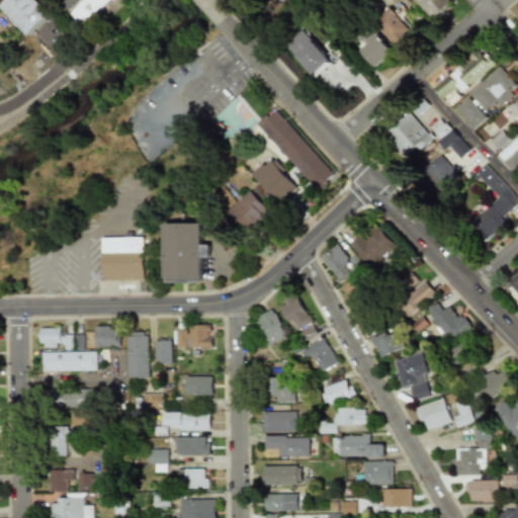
[(49,14),(34,0),(5,0),(0,5),(0,9),(26,35),(49,14)]
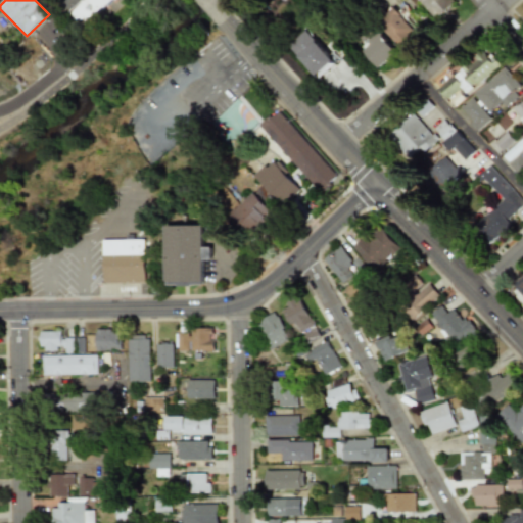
[(113,0),(80,0),(67,10),(81,27),(113,0)]
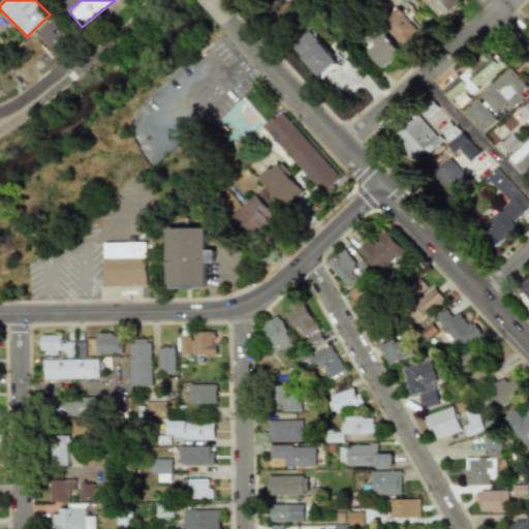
[(459,3),(455,0),(422,0),(440,20),(459,3)]
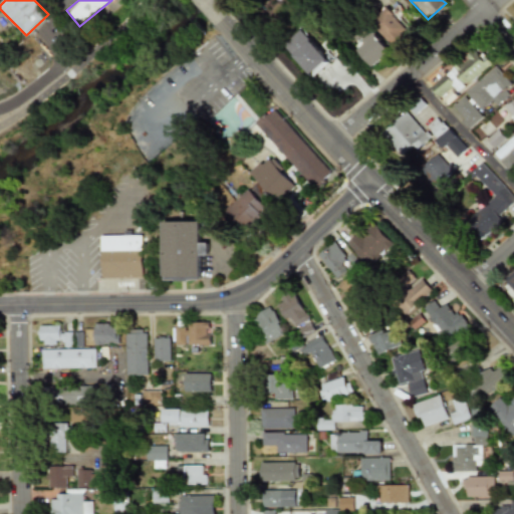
[(369,21),(392,46),(407,34),(384,8),(369,21)]
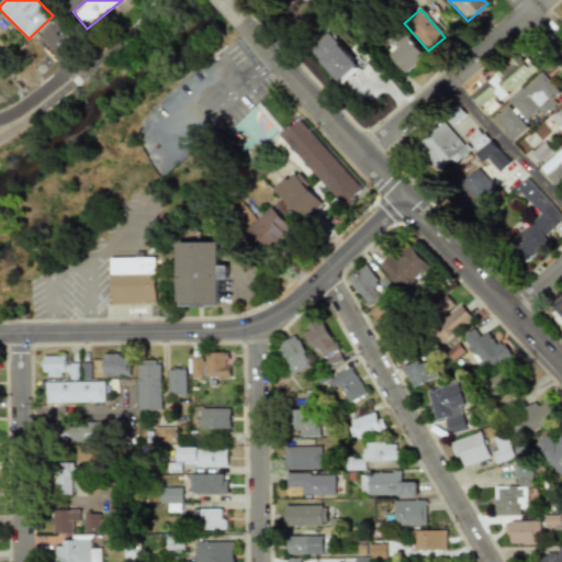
[(311,46),(338,86),(358,71),(332,33),(311,46)]
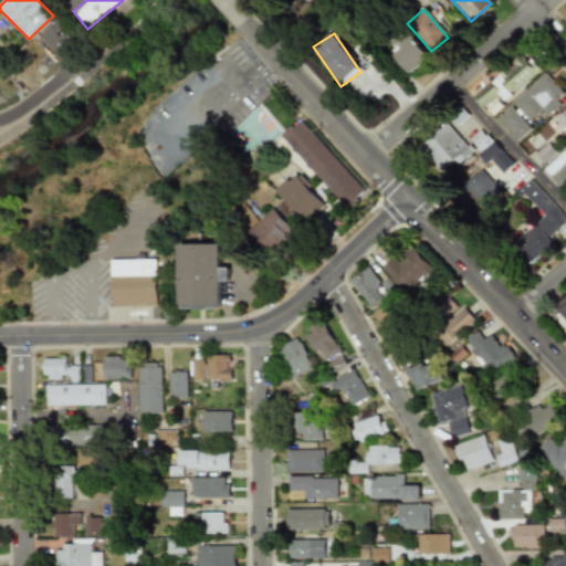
[(389,52),(409,73),(427,56),(408,35),(389,52)]
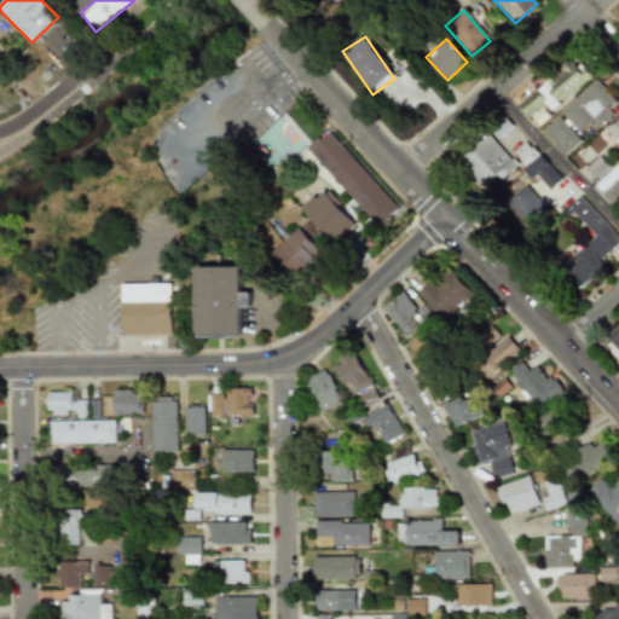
[(595,79),(614,100),(606,108),(611,114),(596,126),(591,121),(578,132),(559,110),(595,79)]
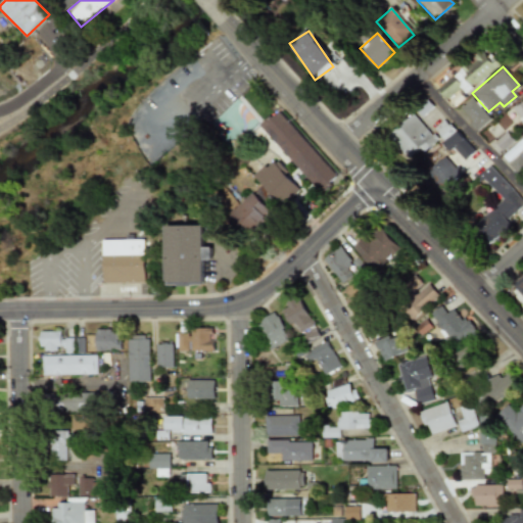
[(458,92),(447,101),(453,107),(463,98),(458,92)]
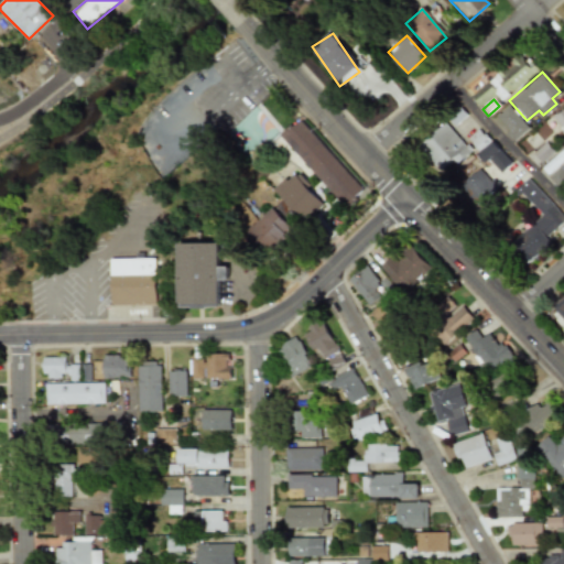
[(496,117),(497,116),(496,115),(498,112),(499,114),(509,106),(528,128),(511,141),(505,133),(508,131),(496,117)]
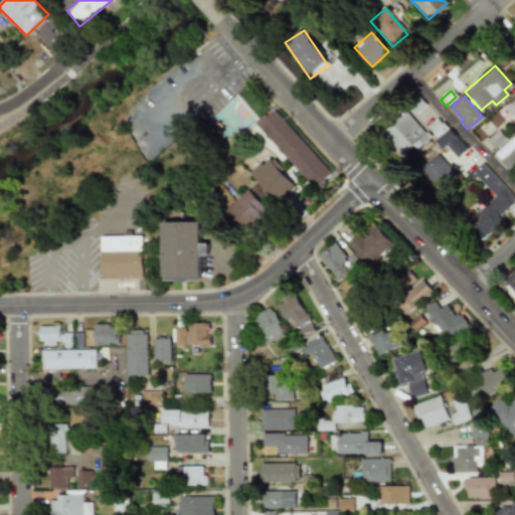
[(514,99),(504,108),(514,122),(514,99)]
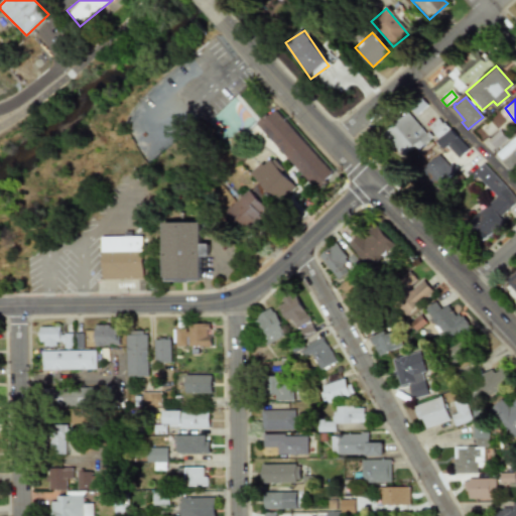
[(274,106),(255,123),(314,191),(333,175),(274,106)]
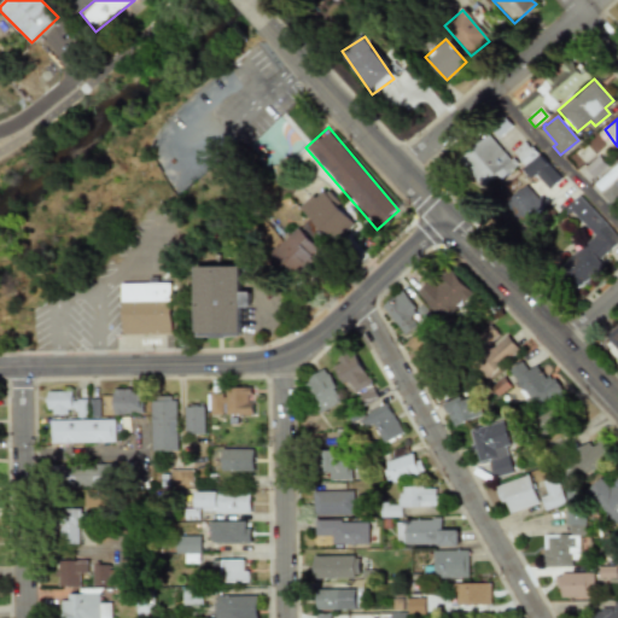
[(516,168),(488,134),(460,157),(483,186),(496,175),(500,180),(516,168)]
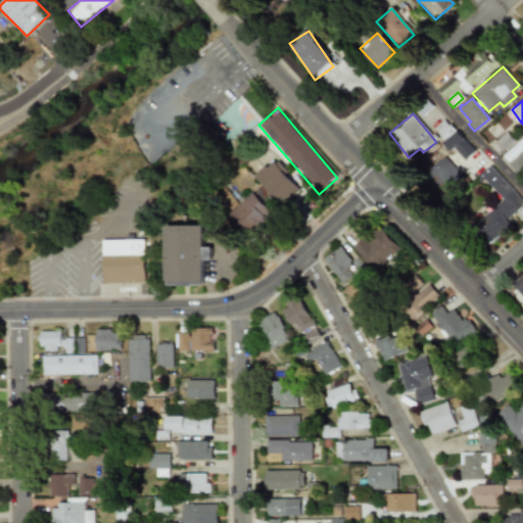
[(456,131),(442,143),(449,151),(453,149),(464,159),(474,151),(456,131)]
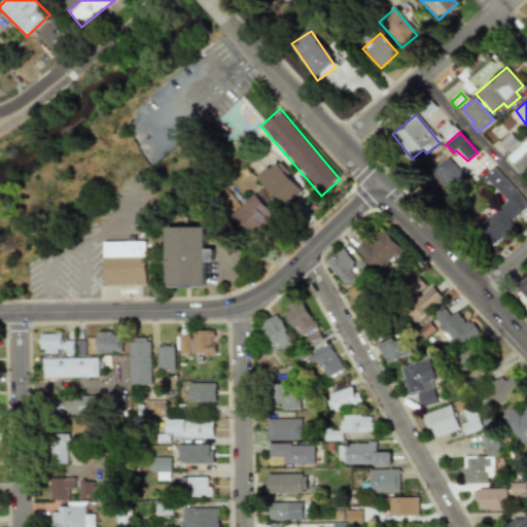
[(508,133),(517,142),(504,152),(497,143),(508,133)]
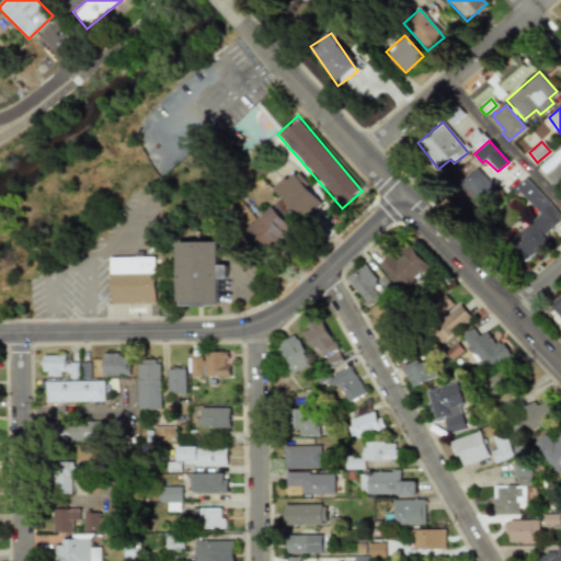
[(558,148),(560,151),(560,156),(542,173),(537,167),(558,148)]
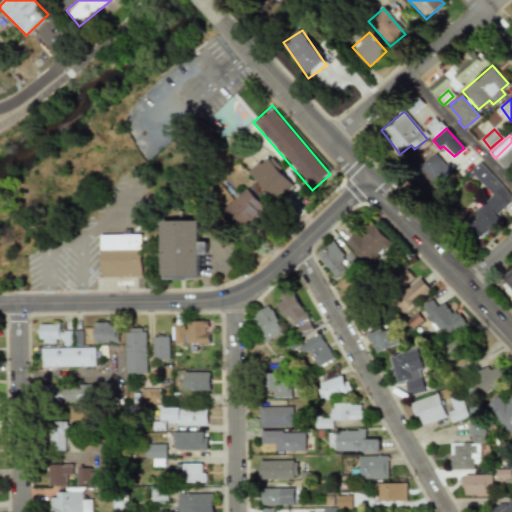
[(434,187),(452,171),(436,154),(418,170),(434,187)]
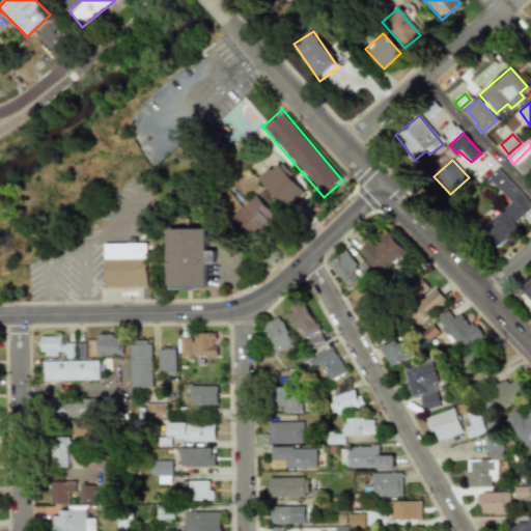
[(530,174),(530,161),(519,161),(519,174),(530,174)]
